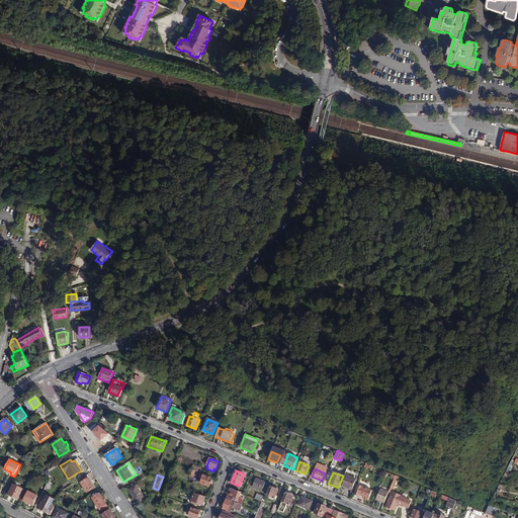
[(209,487),(212,479),(200,475),(199,477),(202,478),(200,483),(209,487)]
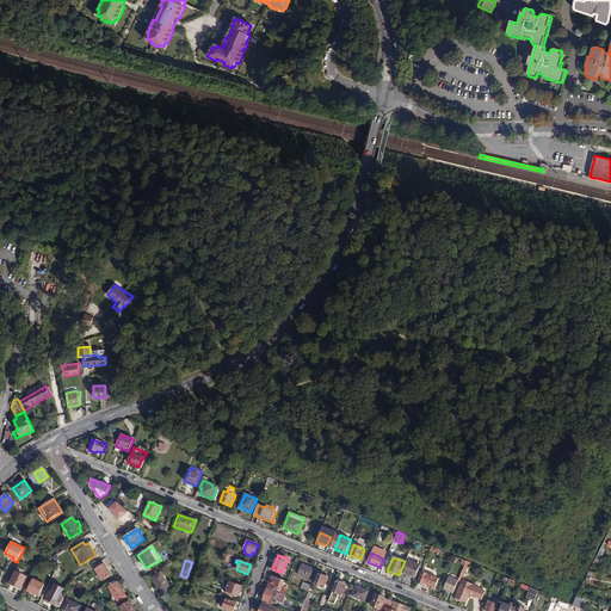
[(420,566),(406,560),(401,573),(415,578),(420,566)]
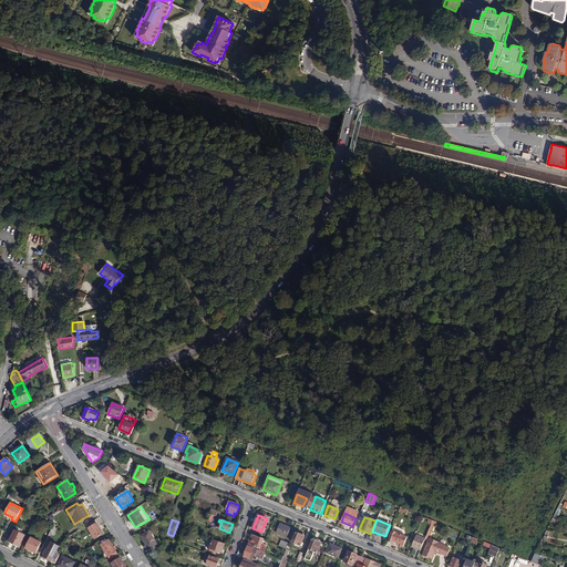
[(103,533),(95,521),(86,526),(94,538),(103,533)]
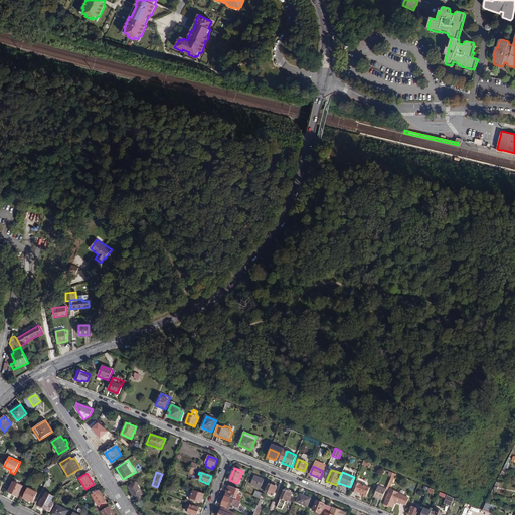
[(393,473),(392,476),(386,489),(389,490),(395,474),(393,473)]
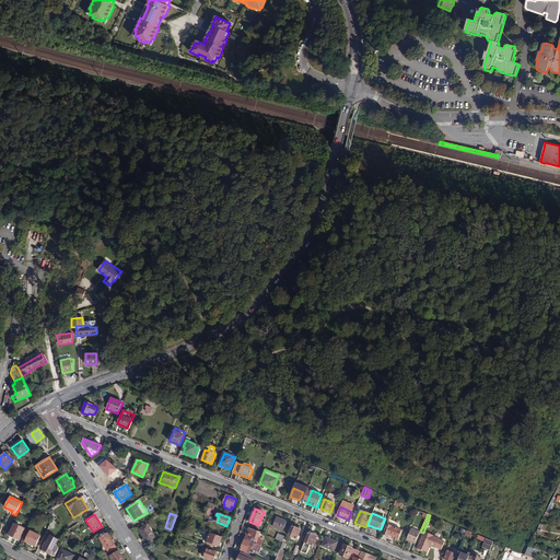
[(282,531),(287,522),(277,517),(272,526),(282,531)]
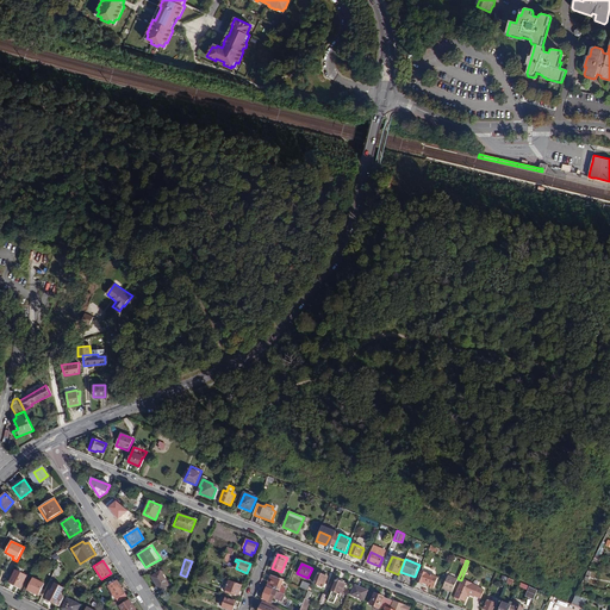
[(20,587),(26,577),(16,571),(10,583),(20,587)]
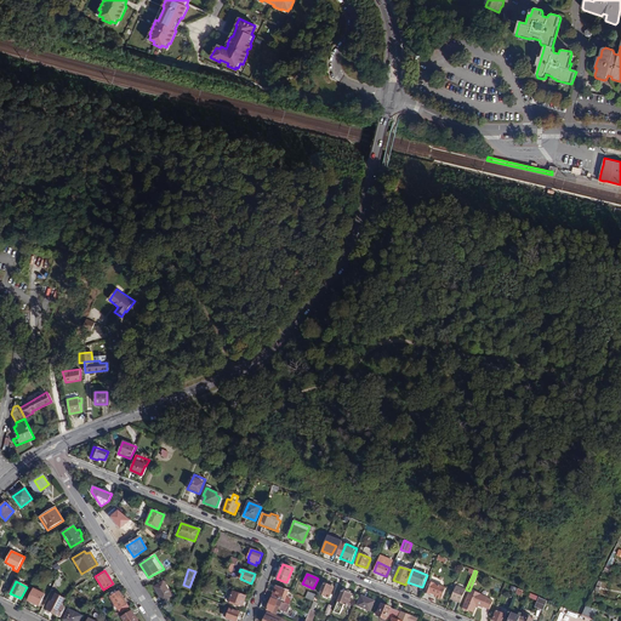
[(172,596),(163,581),(154,587),(164,602),(172,596)]
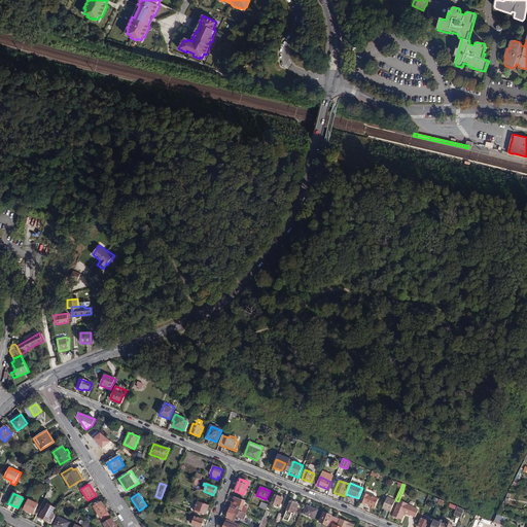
[(378,499),(364,494),(360,502),(364,504),(365,502),(370,504),(369,506),(375,508),(378,499)]
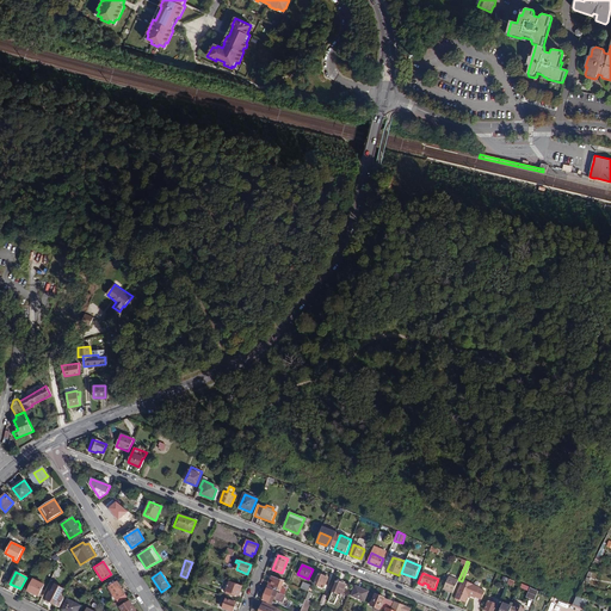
[(323,588),(328,578),(319,574),(315,585),(323,588)]
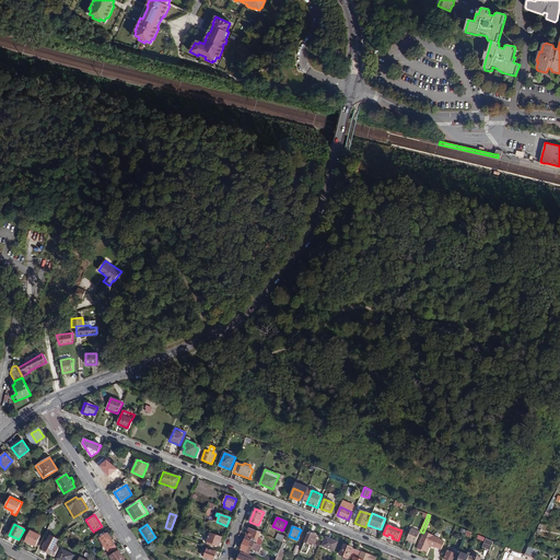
[(257,543),(260,533),(260,532),(249,528),(245,538),(257,543)]
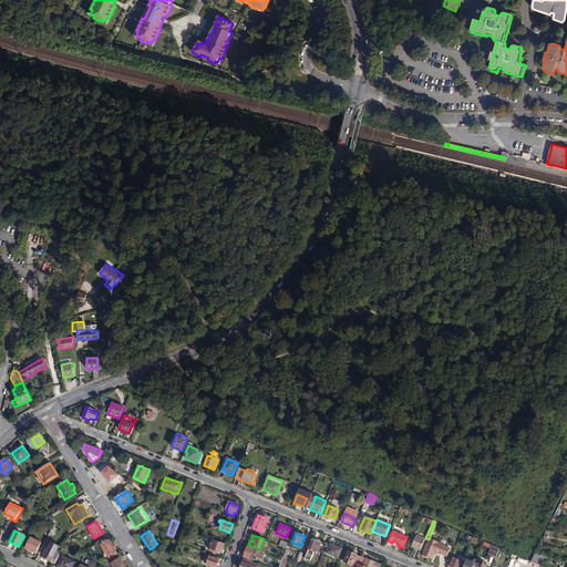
[(413,547),(421,550),(425,539),(418,536),(413,547)]
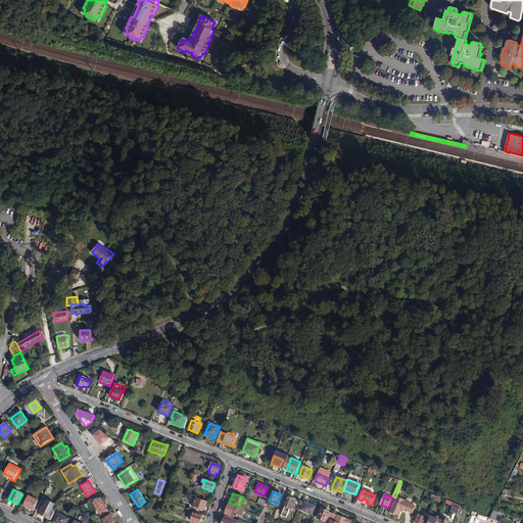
[(24,506),(28,508),(33,510),(38,501),(29,496),(24,506)]
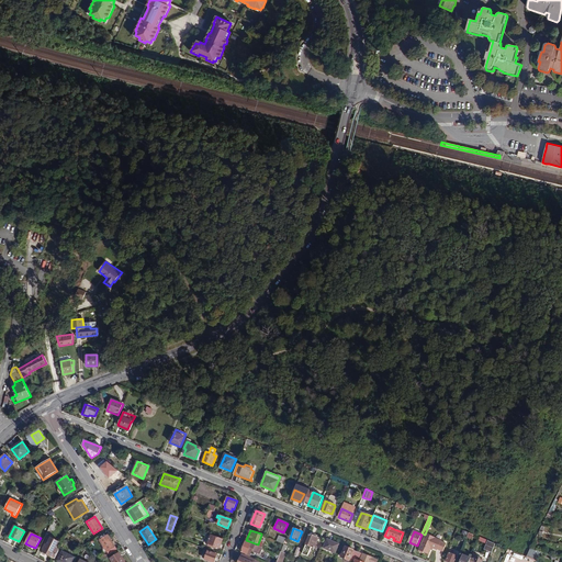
[(422,541),(418,549),(424,551),(428,553),(430,549),(430,546),(435,548),(437,548),(437,547),(444,550),(446,542),(434,538),(435,537),(426,534),(423,541),(422,541)]
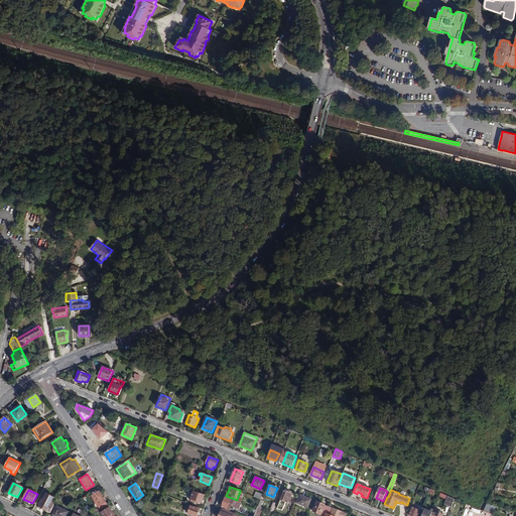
[(202,504),(205,495),(194,491),(190,501),(197,503),(197,502),(202,504)]
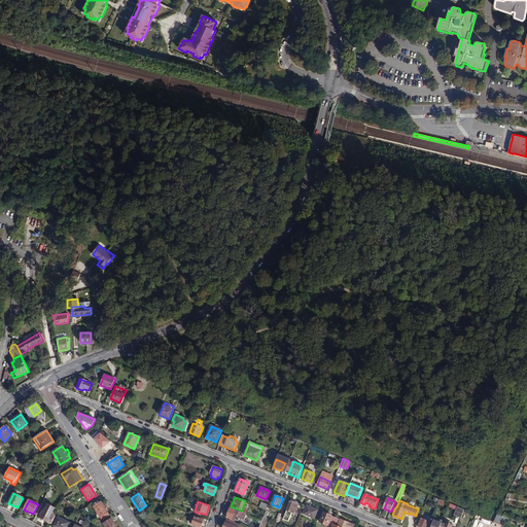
[(258,507),(266,511),(269,504),(260,501),(258,507)]
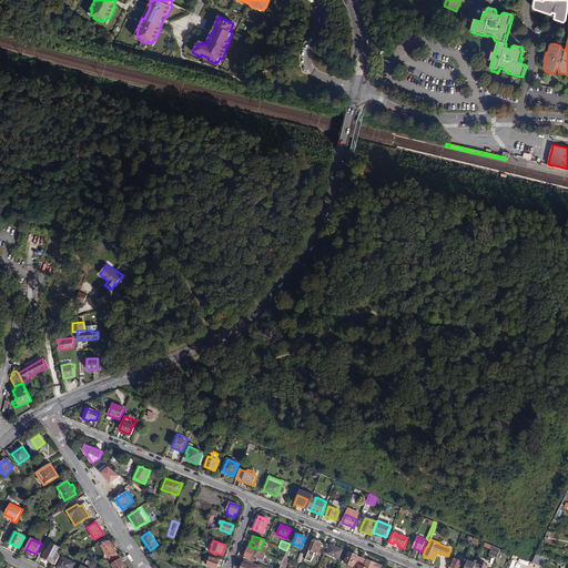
[(110,560),(119,556),(109,541),(101,546),(110,560)]
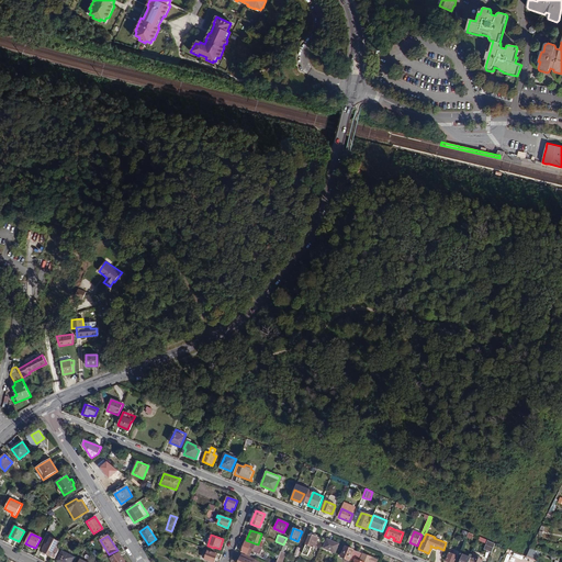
[(314,548),(318,539),(310,536),(303,553),(307,555),(312,547),(314,548)]
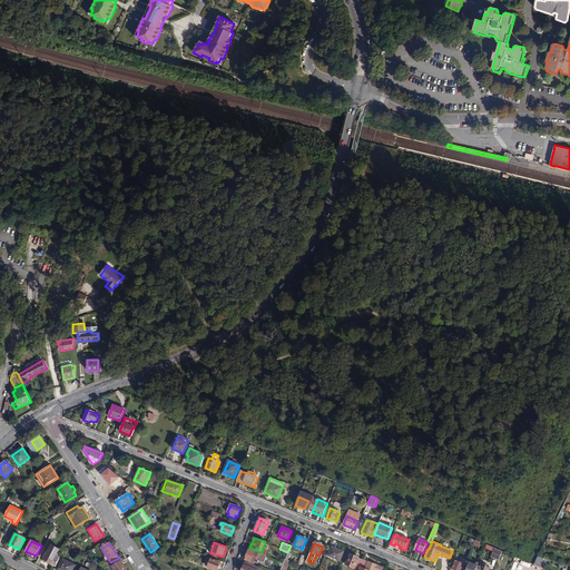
[(502,551),(487,544),(480,560),(482,561),(487,549),(493,552),(491,557),(499,559),(502,551)]
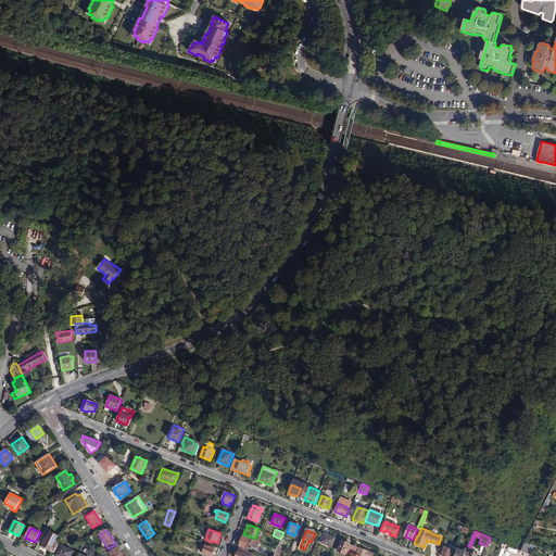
[(54,553),(58,545),(54,543),(58,536),(49,532),(47,539),(45,539),(42,543),(43,543),(42,545),(41,547),(43,550),(47,547),(54,553)]
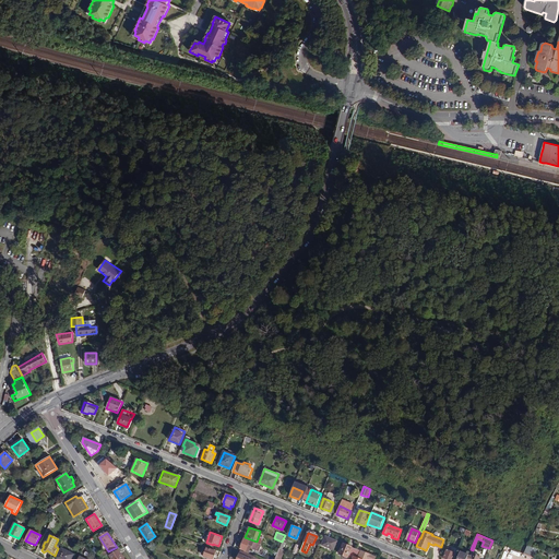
[(325,538),(323,544),(322,545),(333,549),(337,542),(325,536),(325,538)]
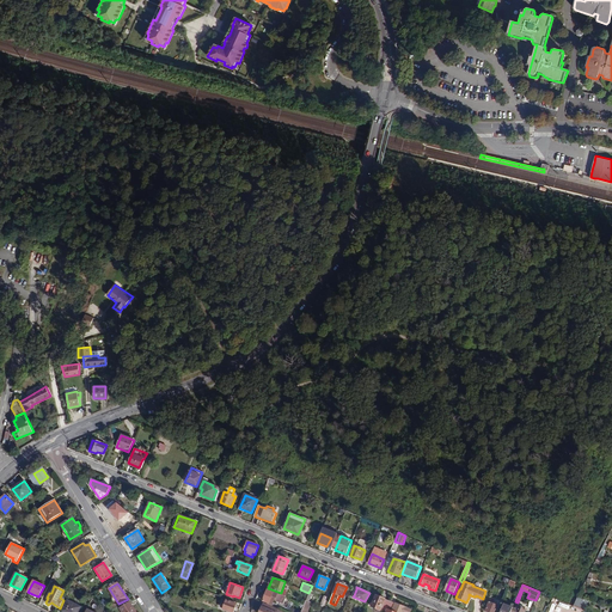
[(269,603),(268,605),(271,606),(274,600),(282,603),(285,597),(277,593),(268,589),(263,601),(269,603)]
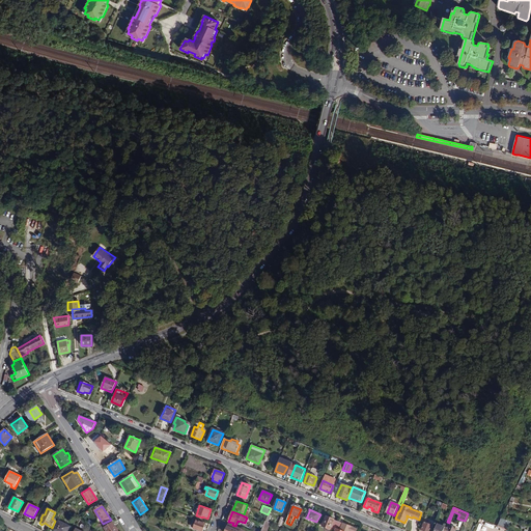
[(330,530),(334,520),(327,516),(323,527),(330,530)]
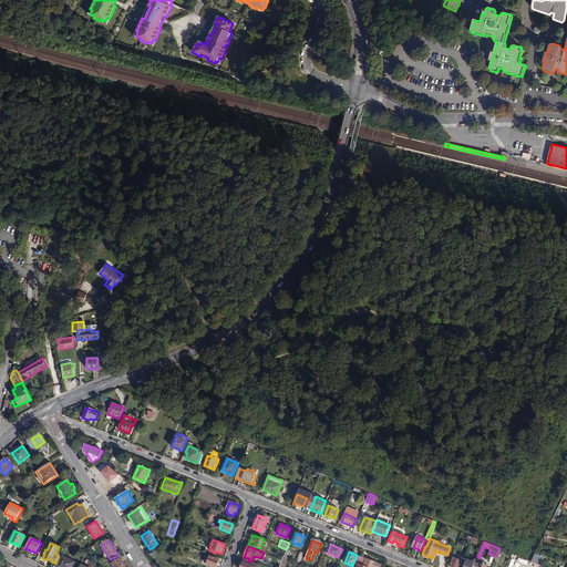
[(545,556),(535,553),(531,562),(542,566),(545,556)]
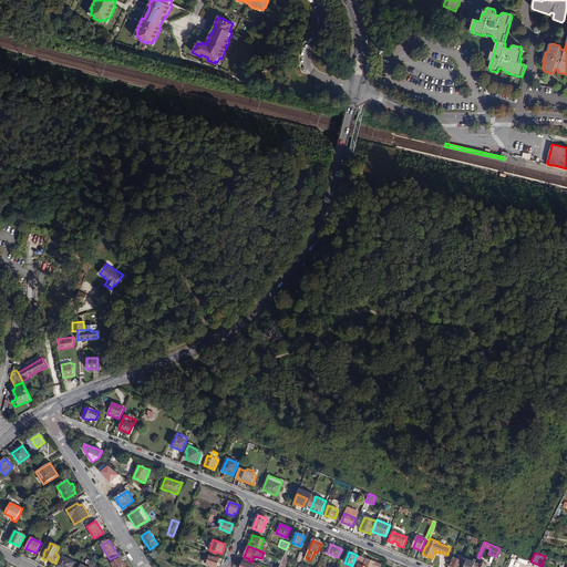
[(60,566),(72,566),(74,563),(62,556),(58,566),(60,566)]
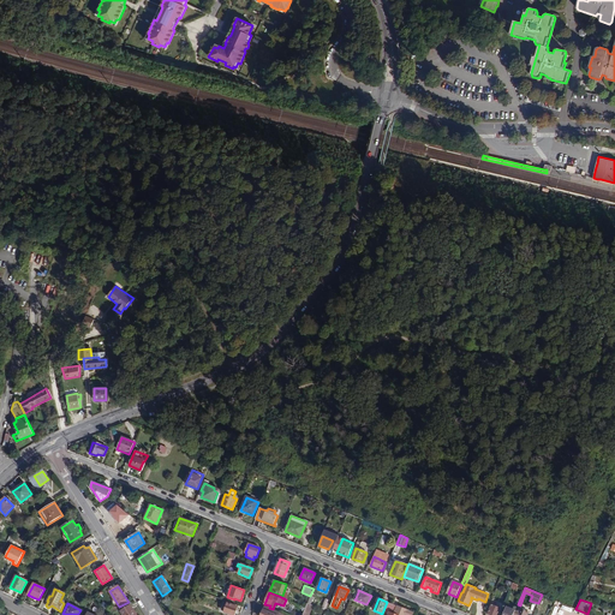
[(230,614),(234,614),(238,607),(228,603),(225,613),(230,614)]
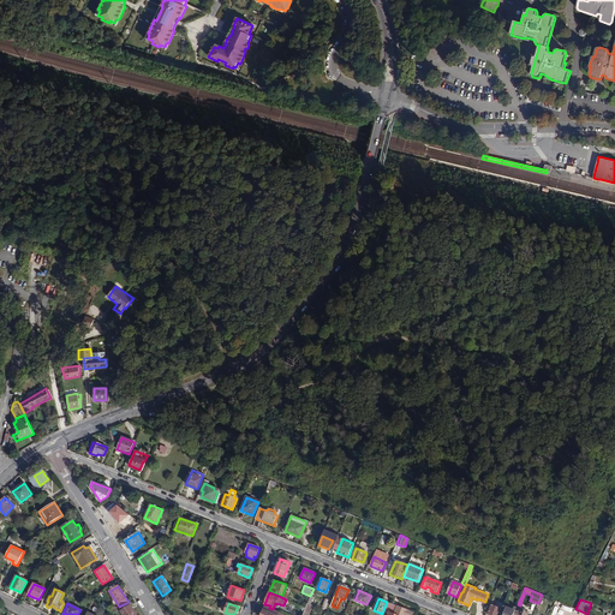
[(302,614),(306,614),(311,605),(311,604),(308,603),(305,610),(303,614),(302,614)]
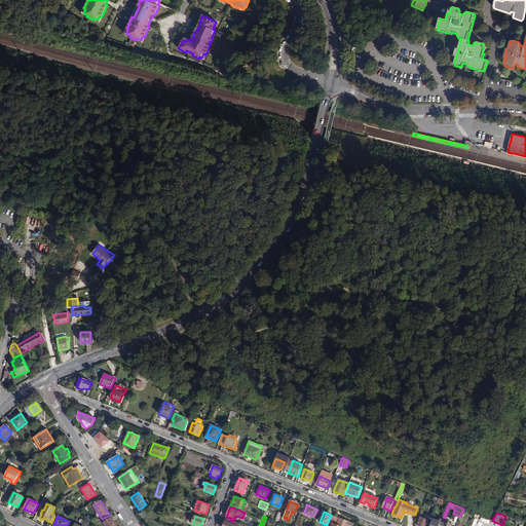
[(351,525),(353,524),(335,517),(331,525),(351,525)]
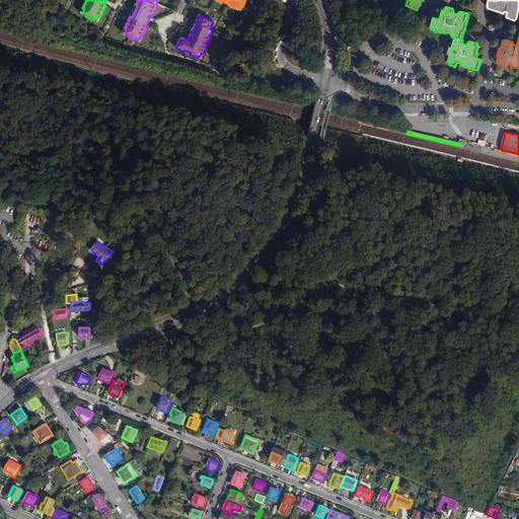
All buildings are outlined.
